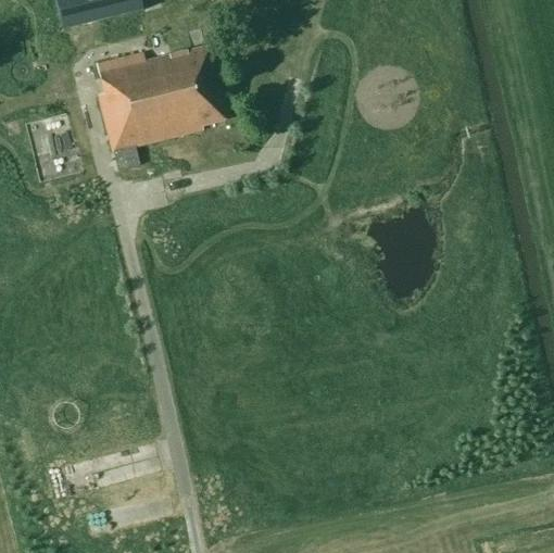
[(139,9),(136,0),(51,0),(59,29),(61,28),(66,50),(104,40),(98,19),(139,9)]
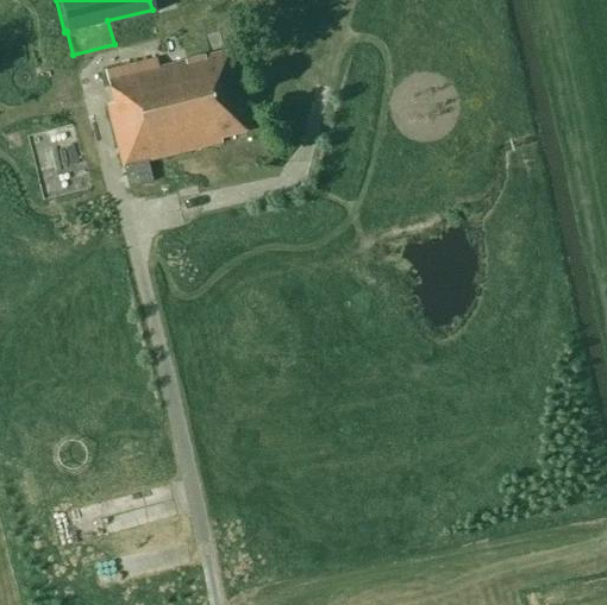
[(224,49),(158,65),(157,57),(104,70),(111,101),(107,102),(124,165),(129,184),(152,178),(148,158),(221,140),(221,136),(244,131),(224,49)]
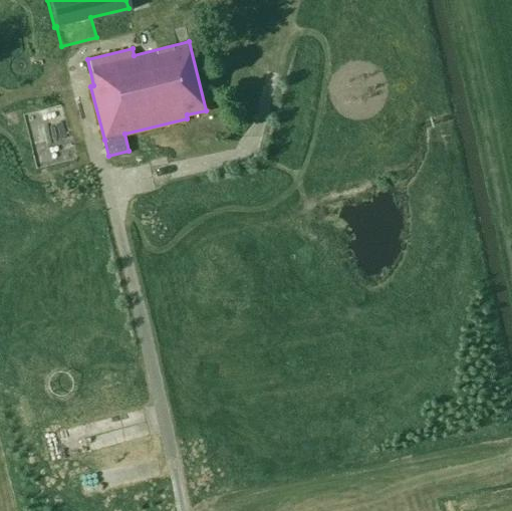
[(66,105),(27,110),(30,139),(70,134),(66,105)]
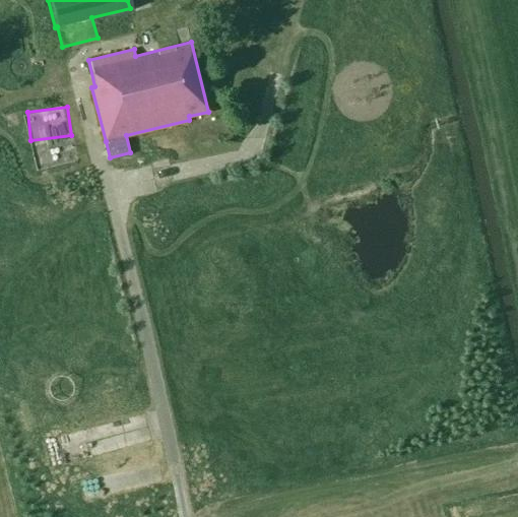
[(62,463),(148,441),(140,411),(54,433),(62,463)]
